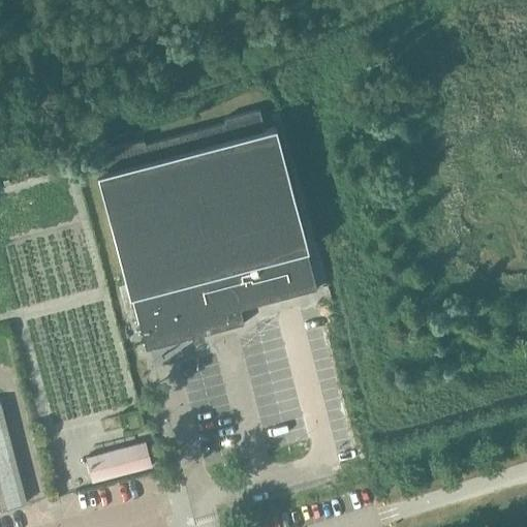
[(110,173),(97,176),(128,288),(130,298),(130,299),(131,298),(146,351),(244,326),(240,312),(318,290),(308,251),(310,250),(278,128),(267,130),(264,116),(261,112),(227,121),(228,123),(223,124),(163,141),(148,145),(146,141),(104,153),(110,173)]
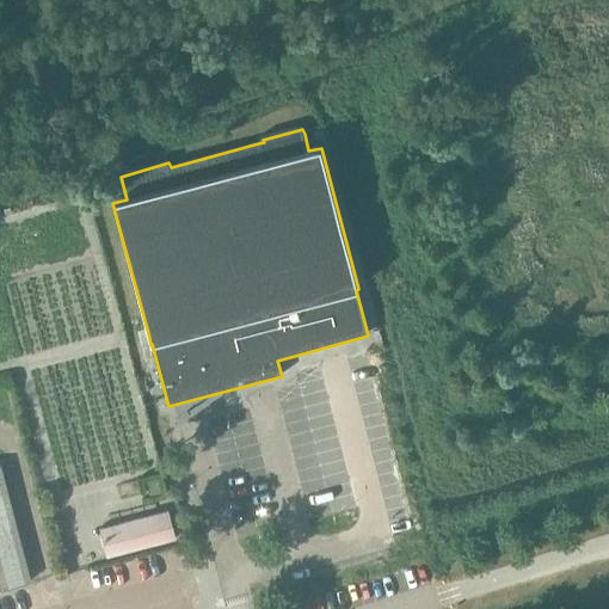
[(0,590),(31,583),(1,468),(0,468),(0,590)]
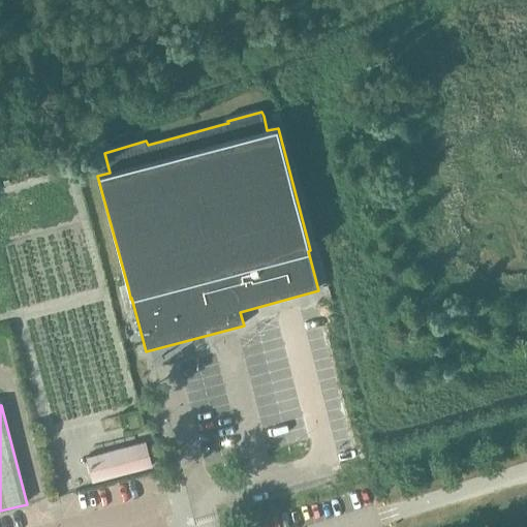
[(89,459),(95,483),(154,467),(148,443),(89,459)]
